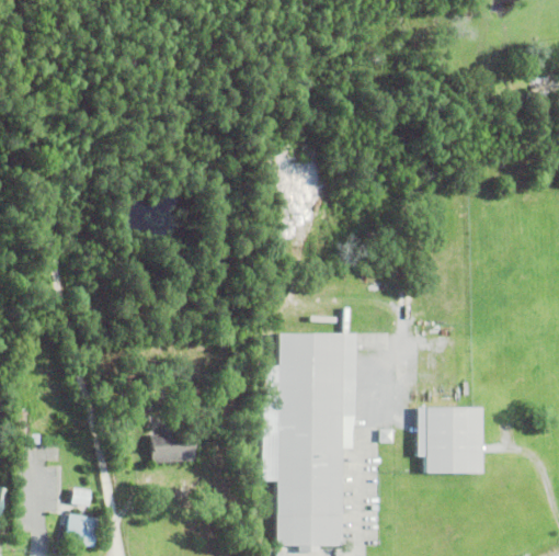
[(353,434),(353,449),(343,449),(342,546),(319,546),(319,552),(299,552),(299,545),(276,545),(276,431),(262,431),(262,365),(277,365),(277,333),(356,333),(356,418),(355,420),(354,423),(353,430),(353,434)]
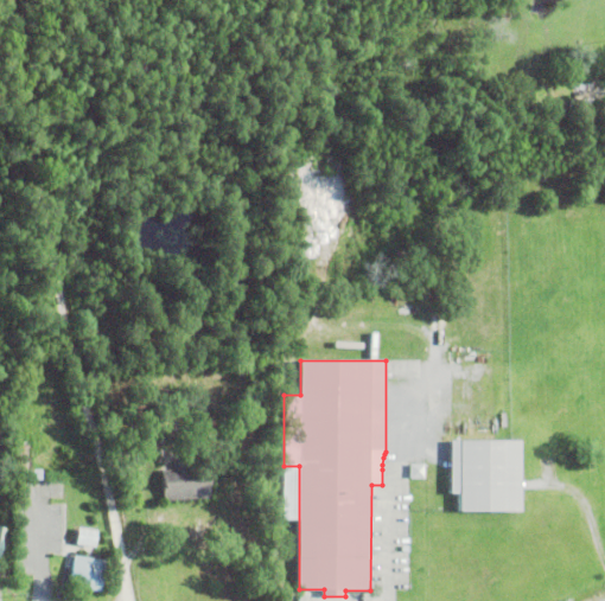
[(460,512),(460,466),(452,466),(452,439),(462,440),(521,441),(521,512),(460,512)]
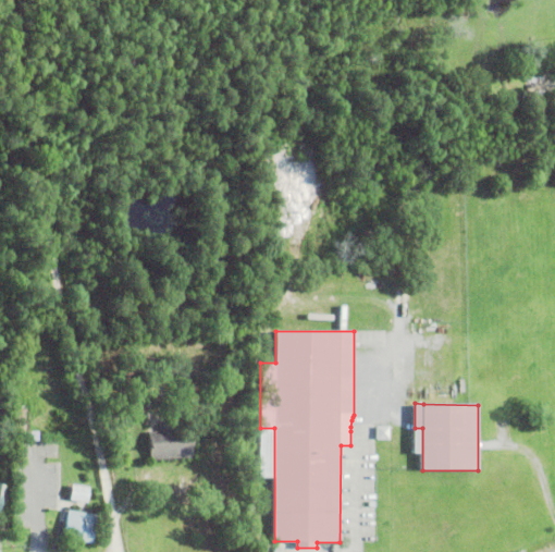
[(192,427),(194,455),(151,458),(149,429),(160,429),(160,422),(172,421),(172,429),(192,427)]
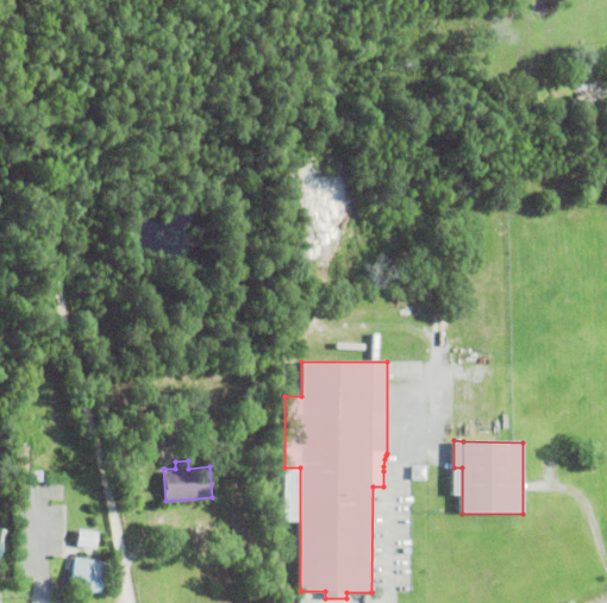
[(414,463),(427,463),(427,478),(414,478),(414,463)]
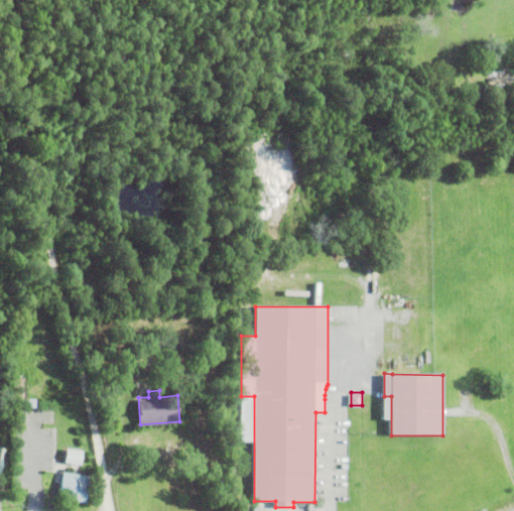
[(0,468),(4,469),(10,443),(0,440),(0,468)]
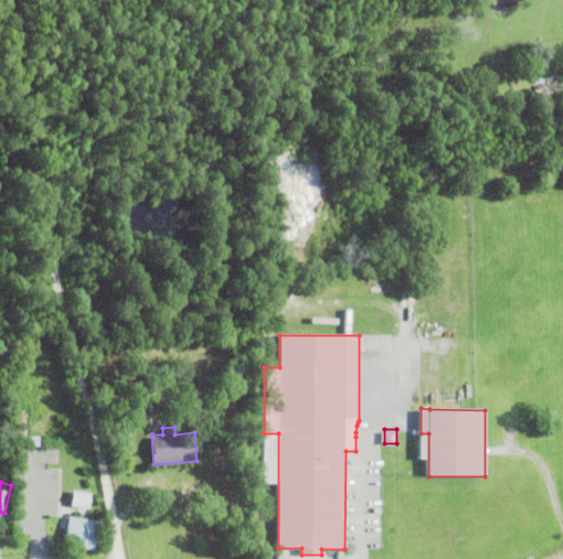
[(68,500),(70,484),(87,486),(85,502),(68,500)]
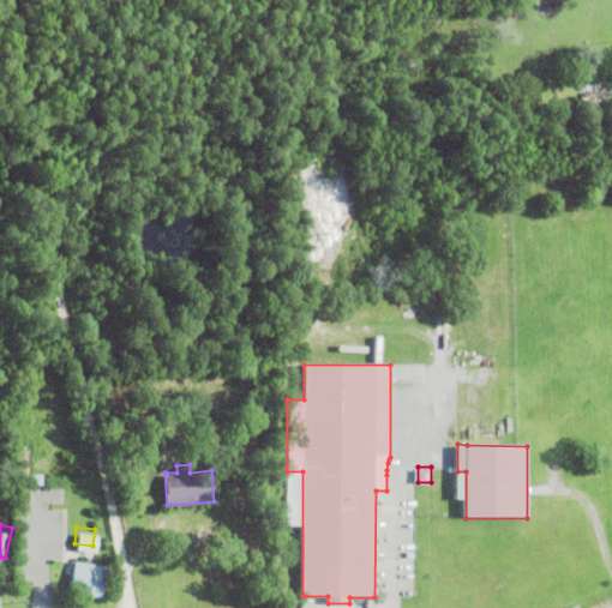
[(66,587),(71,555),(102,560),(97,591),(66,587)]
